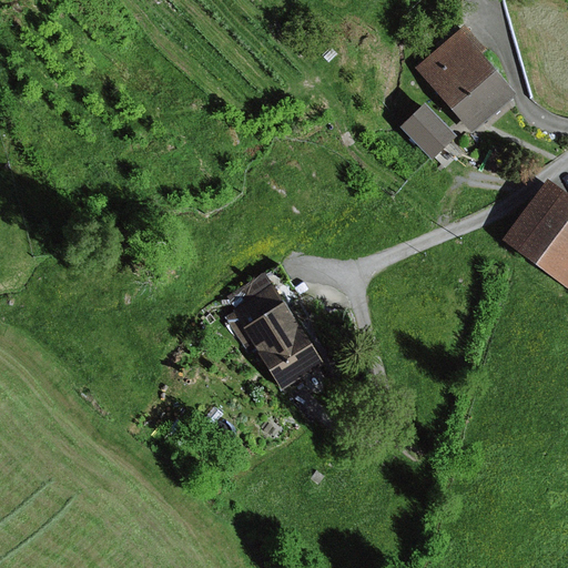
[(463,29),(415,69),(470,135),(484,124),(515,98),(480,57),(484,53),(463,29)]
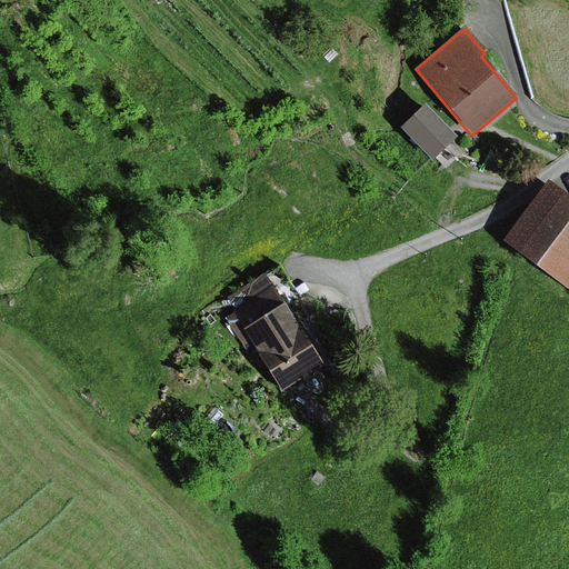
[(423,107),(400,130),(431,161),(455,138),(423,107)]
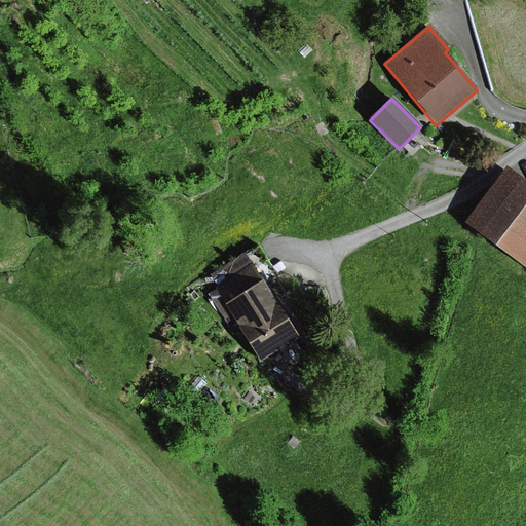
[(525,185),(506,172),(470,226),(525,264),(525,185)]
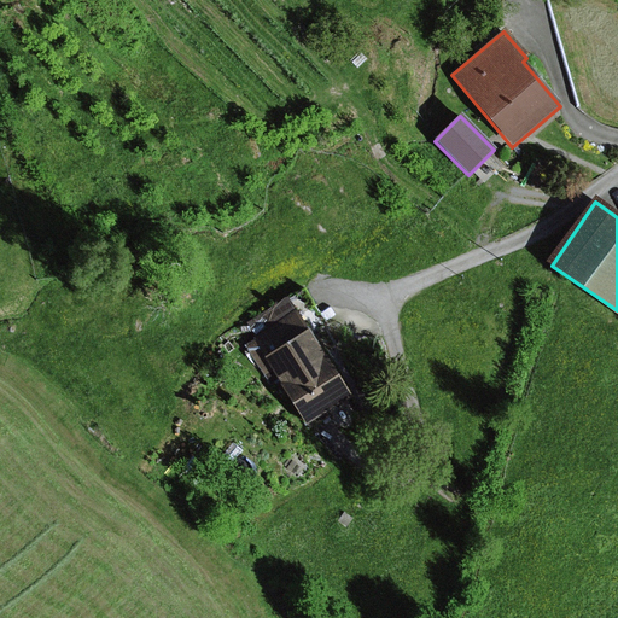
[(287,321),(296,316),(314,305),(304,290),(278,305),(287,321)]
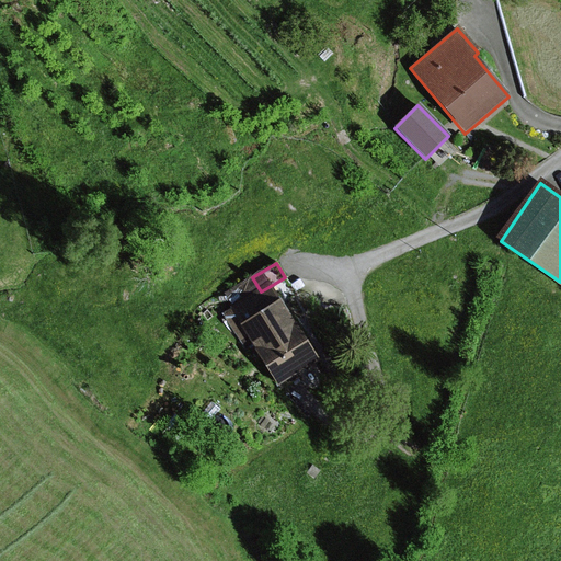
[(261,292),(222,316),(238,341),(245,336),(276,386),(316,362),(268,287),(261,292)]
